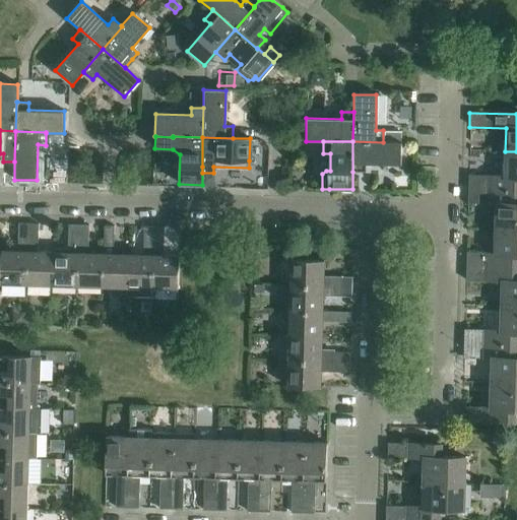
[(352,141),(352,172),(365,172),(365,165),(400,166),(400,142),(383,142),(352,141)]
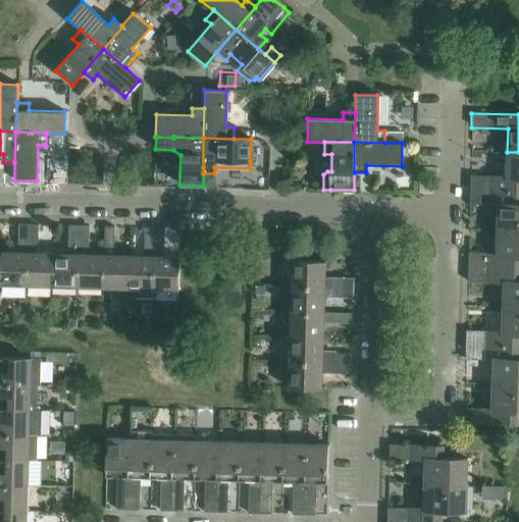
[(469,176),(469,190),(518,191),(518,152),(507,152),(507,177),(469,176)]
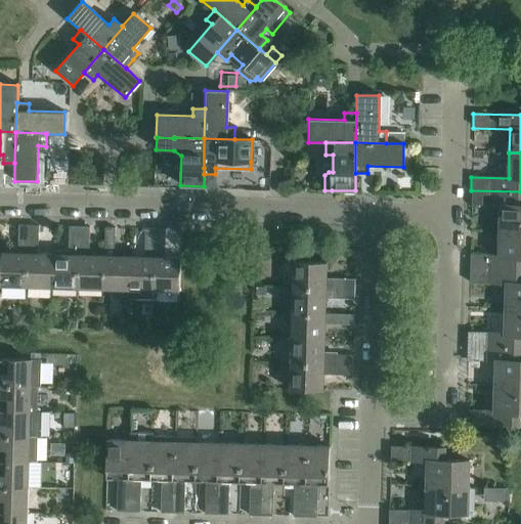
[(256,178),(256,189),(267,189),(267,178),(256,178)]
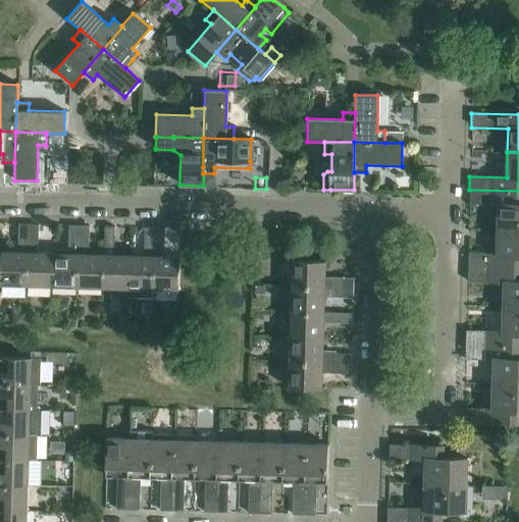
[(518,191),(469,190),(468,205),(498,206),(497,229),(518,229),(518,191)]
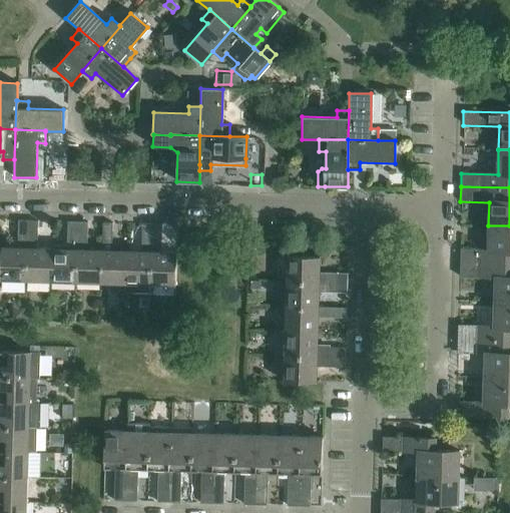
[(0,248),(0,281),(24,281),(26,220),(16,220),(16,236),(15,248),(0,248)]
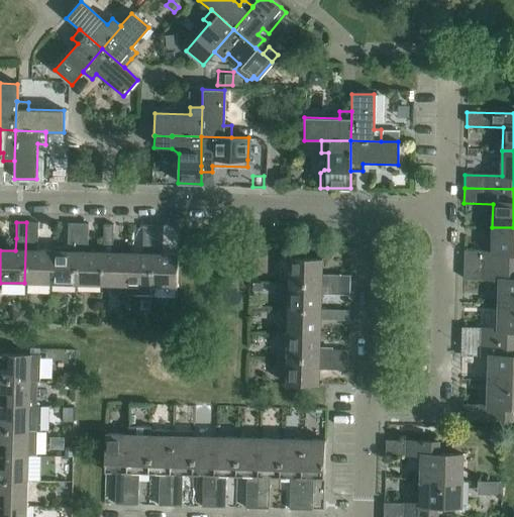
[(26,222),(24,283),(49,284),(50,251),(35,251),(35,239),(36,223),(26,222)]
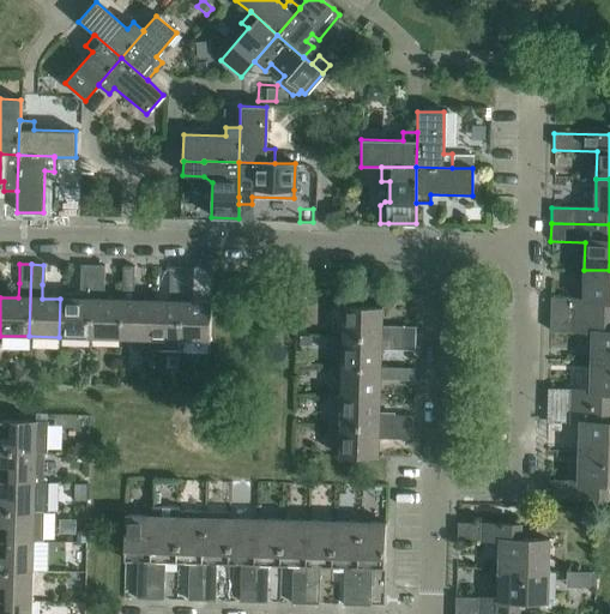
[(59,337),(59,342),(89,343),(89,338),(91,266),(79,265),(78,284),(78,295),(60,294),(60,299),(59,337)]
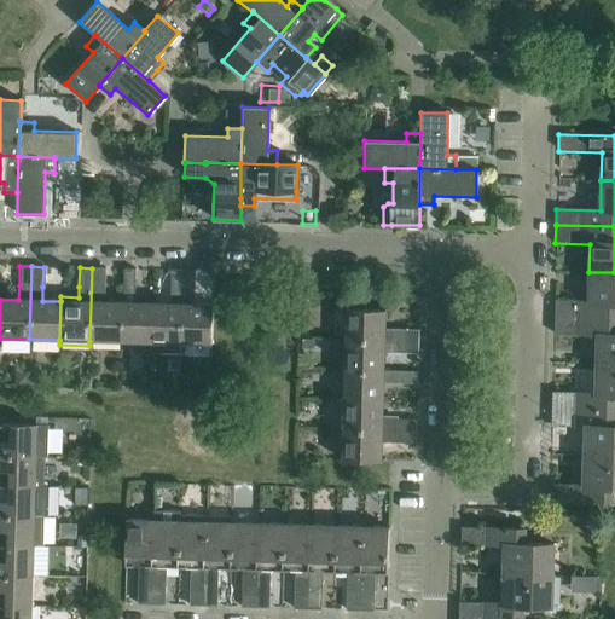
[(92,268),(90,341),(120,342),(121,304),(102,302),(103,288),(103,268),(92,268)]
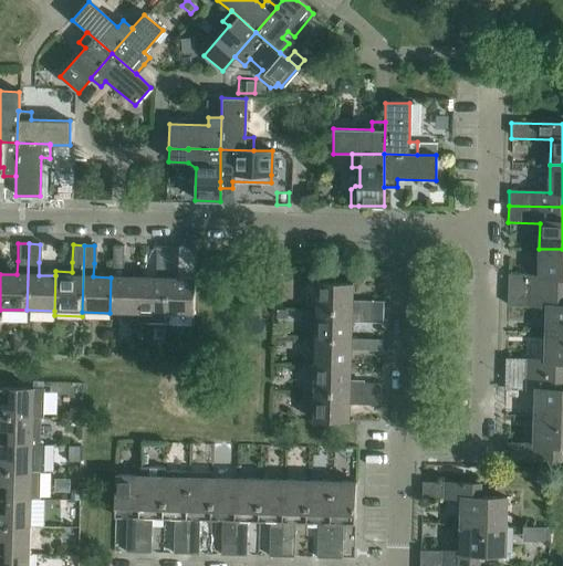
[(111,278),(110,313),(136,313),(137,278),(121,278),(121,264),(122,247),(112,245),(112,264),(111,278)]
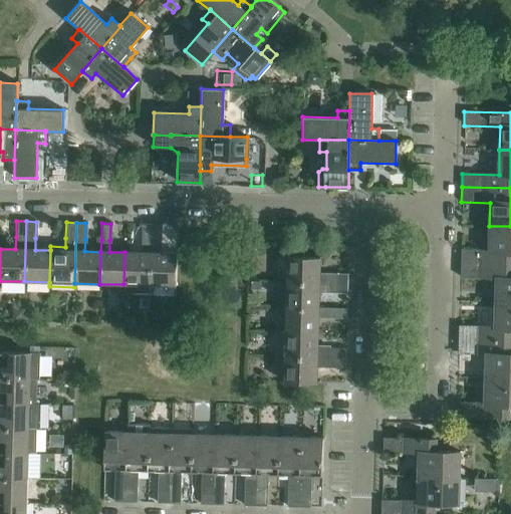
[(123,284),(123,292),(149,292),(149,285),(151,225),(142,225),(141,241),(141,253),(124,252),(123,284)]
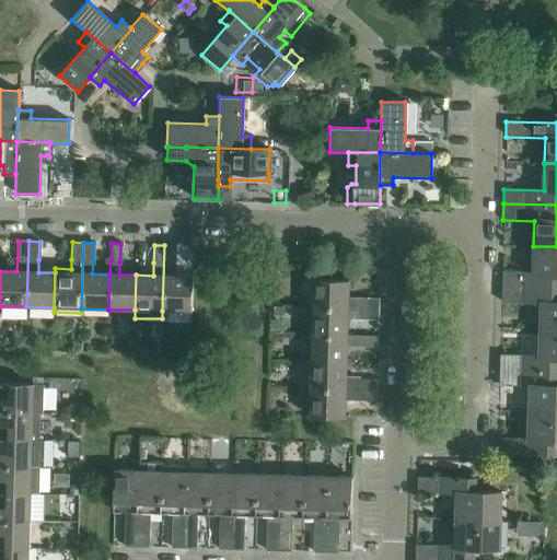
[(164,245),(162,311),(189,312),(190,312),(192,277),(174,276),(174,263),(175,245),(164,245)]
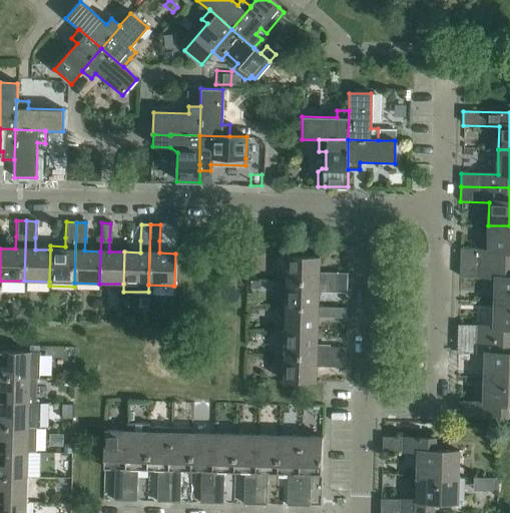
[(459,249),(459,263),(509,264),(509,225),(488,225),(488,250),(459,249)]
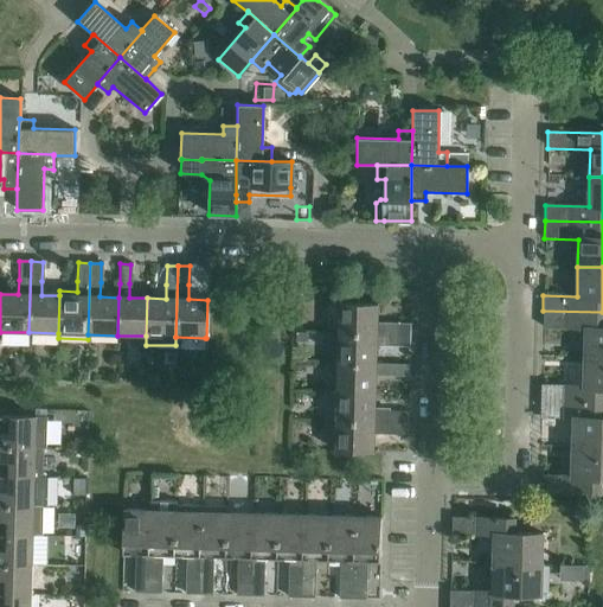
[(293,287),(293,301),(306,302),(307,287),(293,287)]
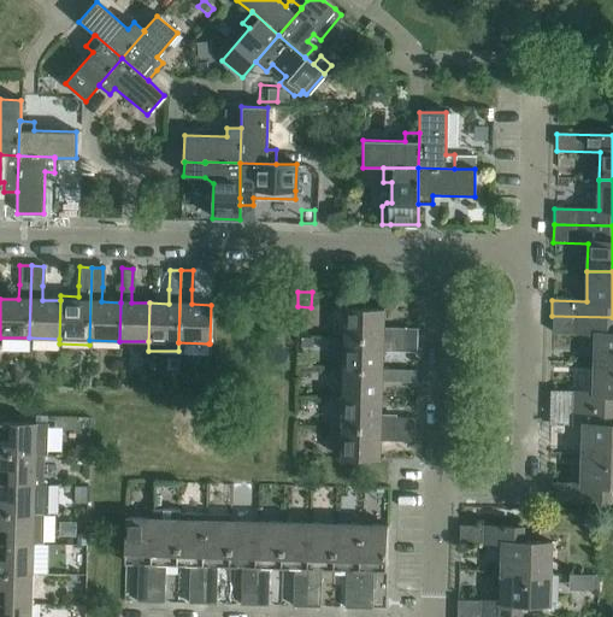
[(343,335),(343,339),(416,341),(416,329),(396,329),(382,328),(383,310),(372,309),(343,309),(343,325),(343,335)]
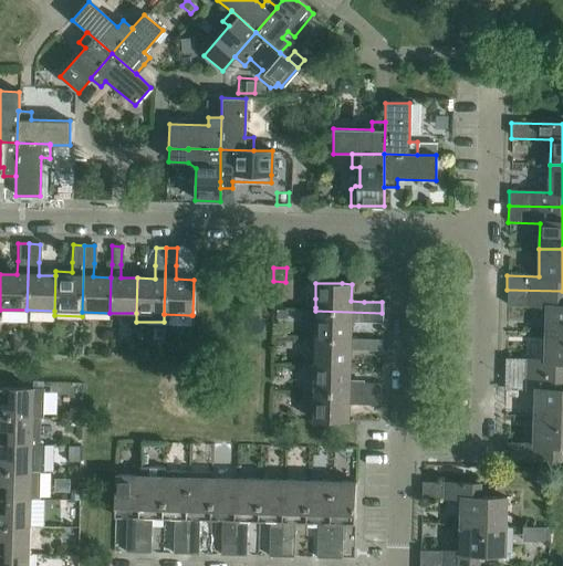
[(562,291),(507,290),(506,306),(545,307),(545,333),(562,333),(562,291)]
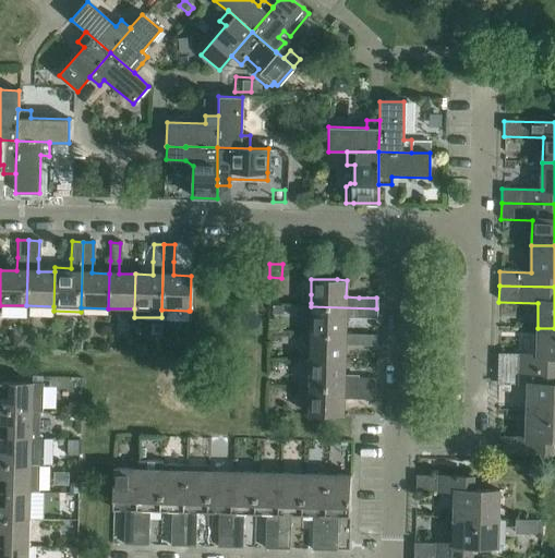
[(272,305),(272,314),(281,314),(281,305),(272,305)]
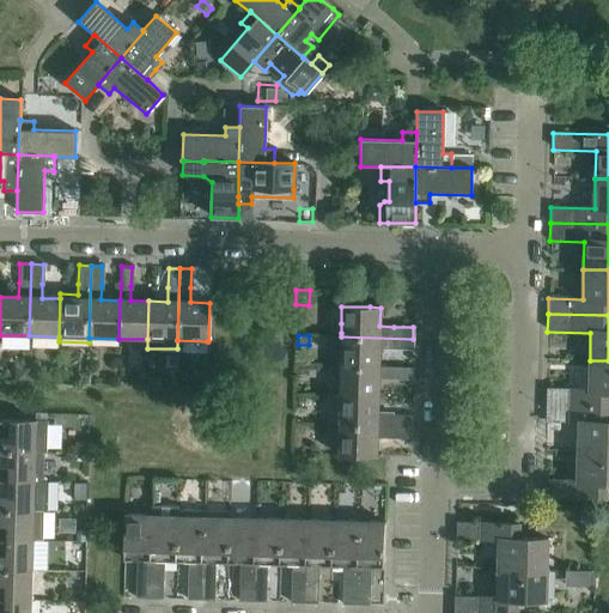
[(341,337),(340,366),(378,368),(379,350),(393,350),(413,351),(413,339),(341,337)]
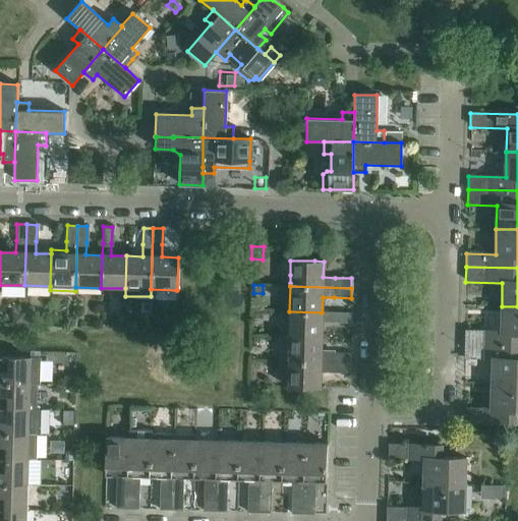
[(464,331),(464,344),(517,346),(517,333),(517,306),(502,306),(501,332),(464,331)]
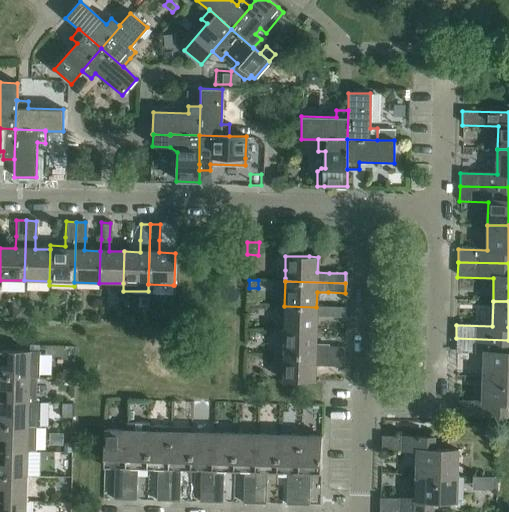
[(284,306),(283,331),(316,332),(316,318),(328,318),(344,318),(344,308),(328,307),(316,307),(284,306)]
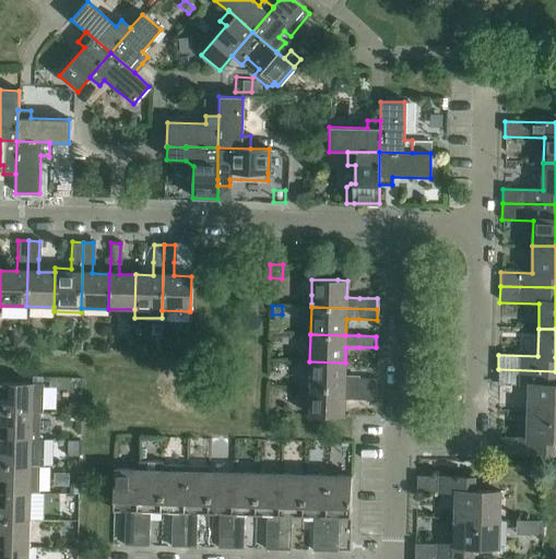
[(12,335),(12,349),(25,349),(25,336),(12,335)]
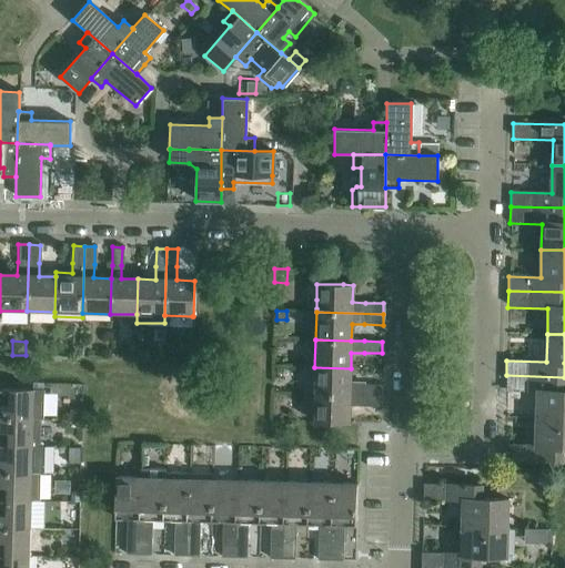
[(28,341),(27,354),(38,355),(39,341),(28,341)]
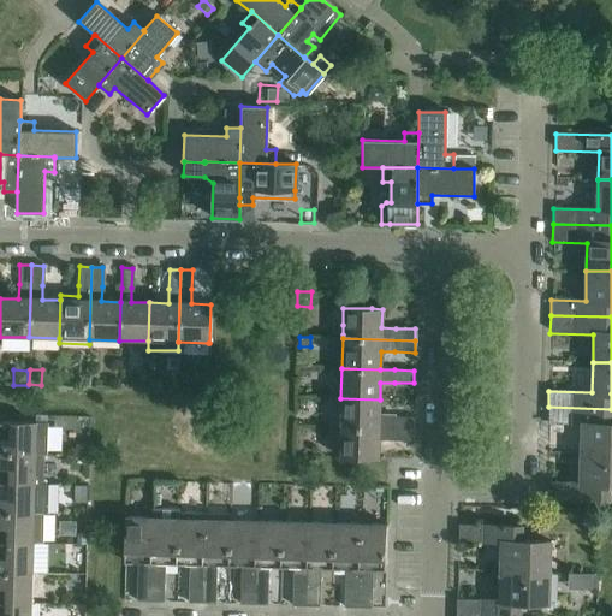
[(340,398),(339,428),(413,430),(413,420),(393,419),(379,419),(380,400),(340,398)]
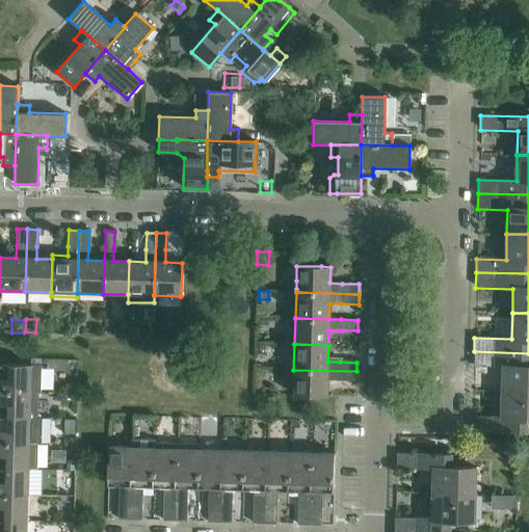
[(474,351),(473,366),(502,367),(502,392),(528,393),(528,365),(528,366),(528,353),(474,351)]
